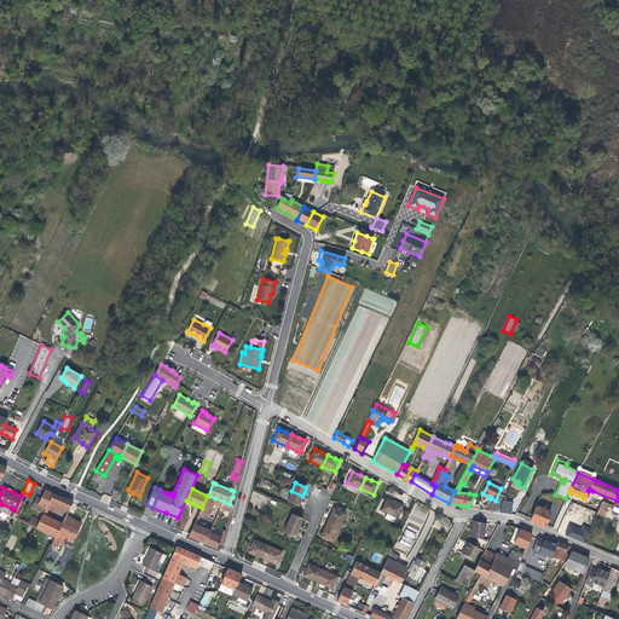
[(52,493),(46,490),(42,496),(40,499),(36,497),(32,508),(42,514),(45,508),(46,508),(47,507),(50,501),(52,493)]
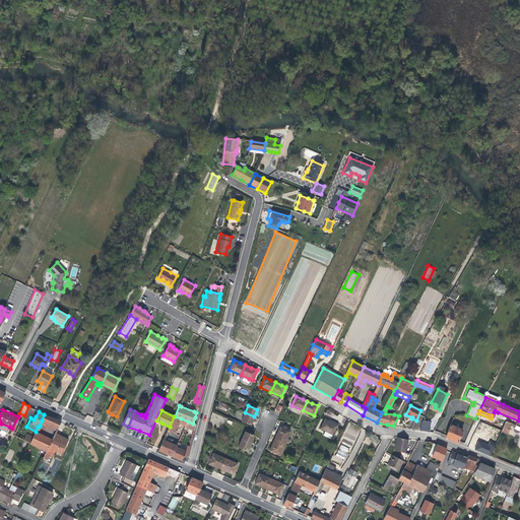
[(254,416),(245,412),(242,420),(251,425),(253,420),(254,416)]
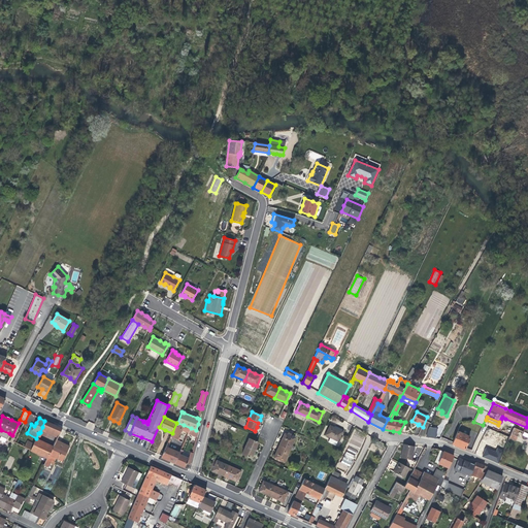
[(48,422),(44,421),(42,427),(51,430),(53,424),(48,422)]
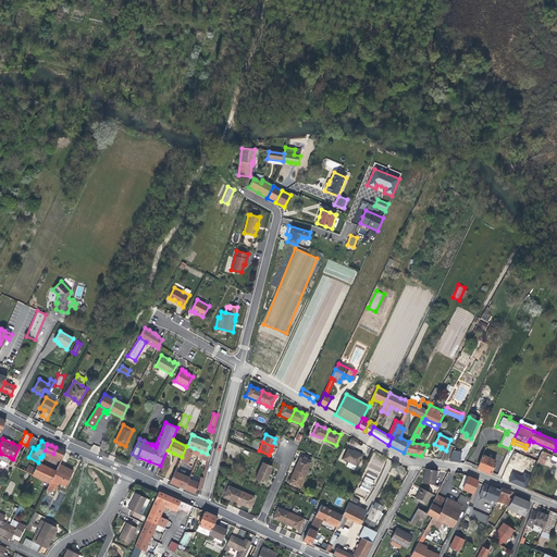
[(187,463),(192,453),(199,456),(199,455),(201,452),(194,448),(187,446),(186,446),(182,457),(180,460),(186,463),(187,463)]
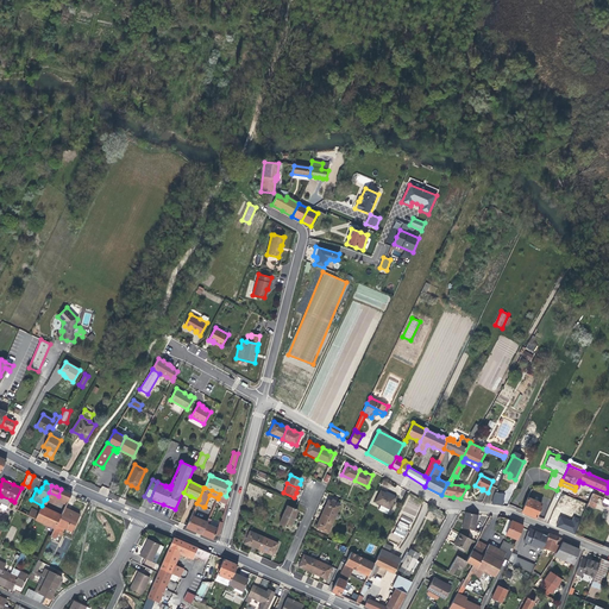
[(71,495),(71,494),(62,490),(61,489),(58,496),(49,493),(46,498),(49,500),(50,497),(67,504),(71,495)]
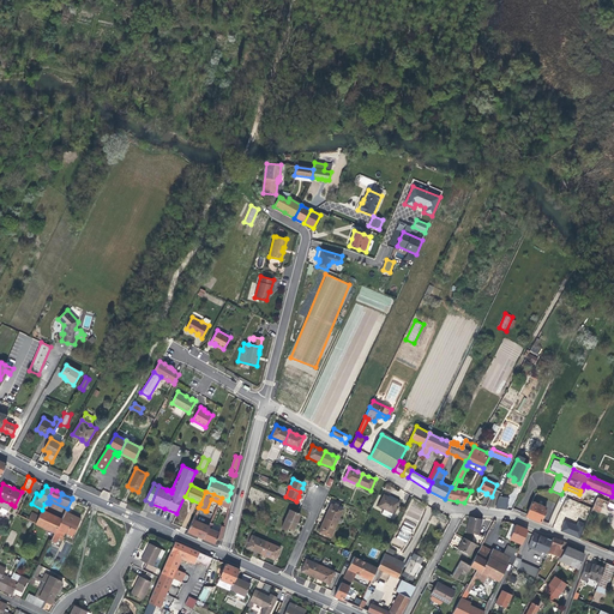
[(384,509),(393,512),(398,501),(391,498),(384,494),(378,506),(384,509)]
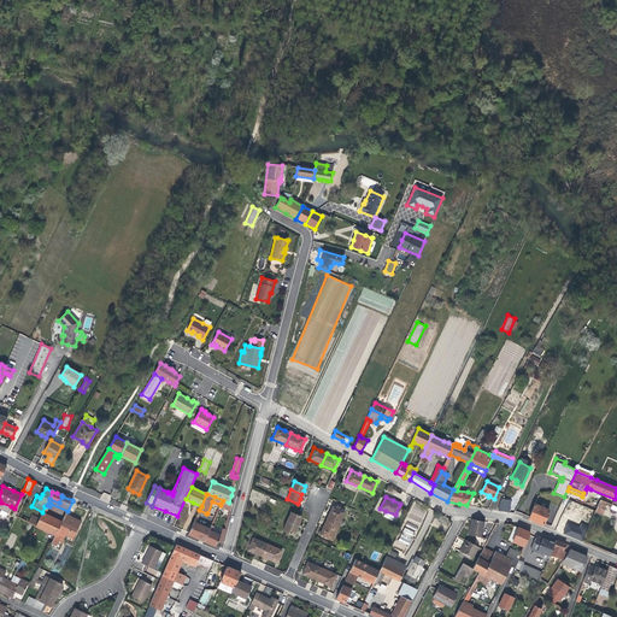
[(498,510),(510,512),(511,500),(501,499),(500,503),(498,510)]
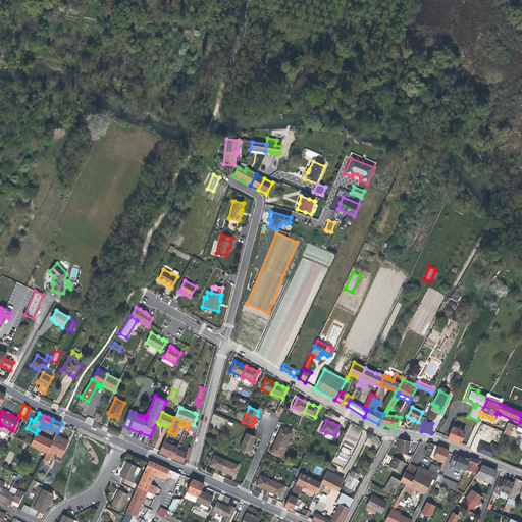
[(186,428),(195,432),(197,426),(194,425),(189,423),(187,426),(187,427),(186,428)]
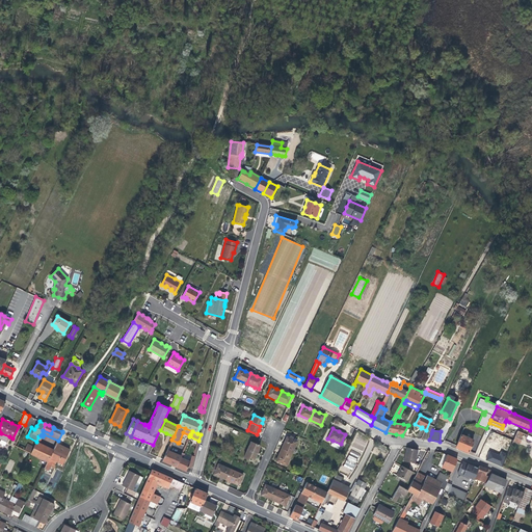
[(0,437),(7,442),(9,436),(1,433),(0,434),(0,437)]
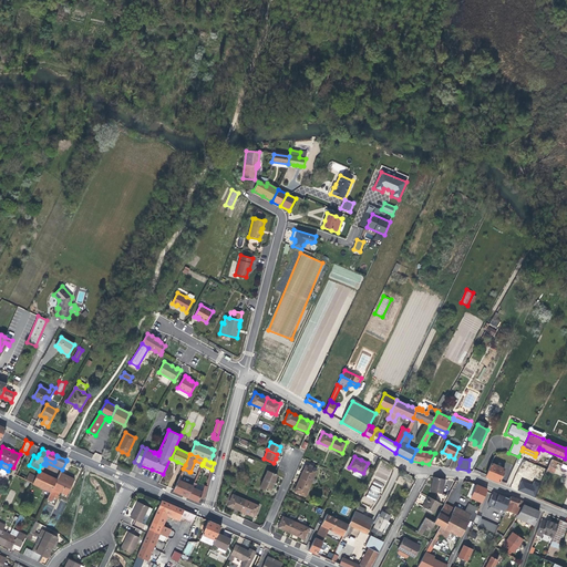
[(492,463),(485,476),(498,483),(504,468),(492,463)]
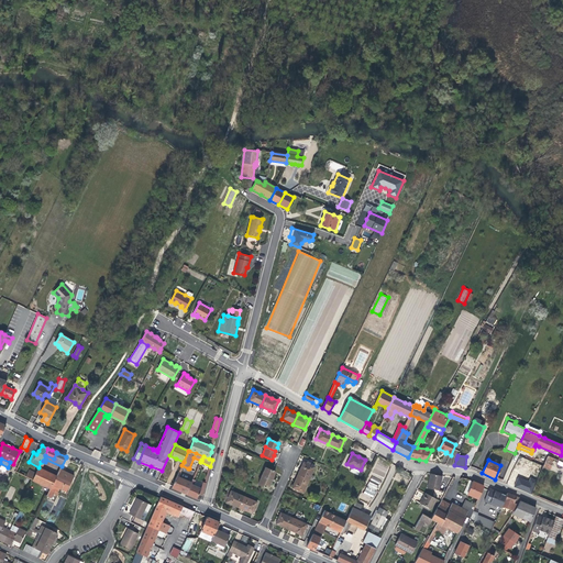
[(51,488),(56,476),(42,468),(45,462),(43,461),(42,462),(41,462),(39,467),(36,473),(33,479),(33,481),(51,488)]
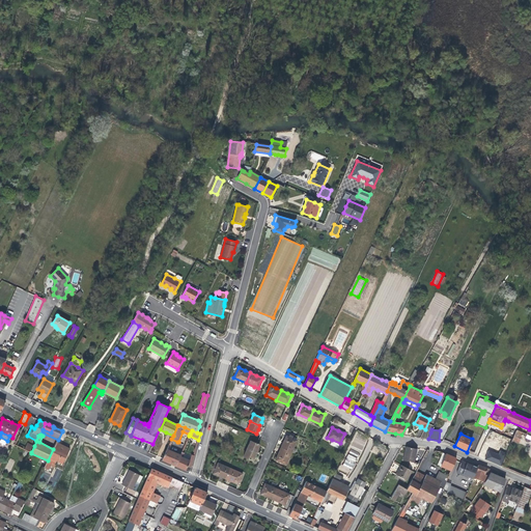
[(281,448),(291,452),(295,453),(297,449),(294,448),(297,440),(291,438),(289,437),(286,436),(284,441),(281,448)]
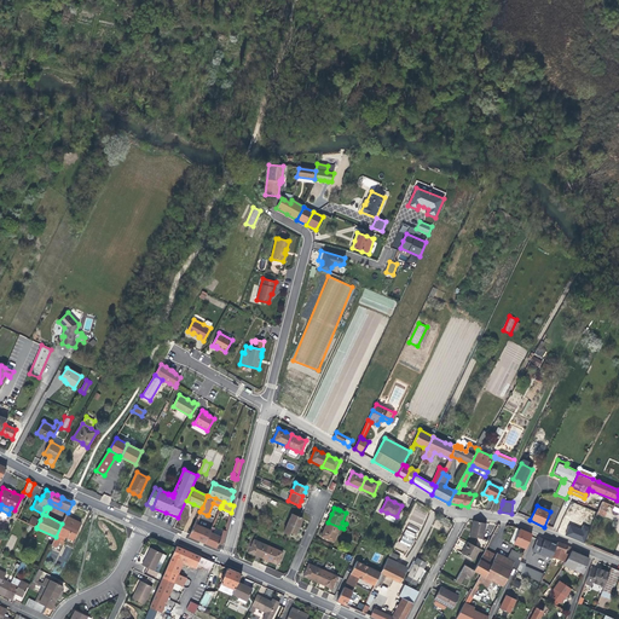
[(288,522),(299,527),(301,522),(302,519),(291,514),(288,522)]
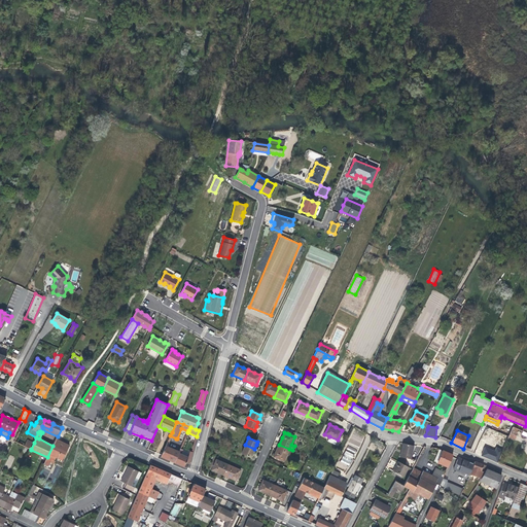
[(63,443),(57,438),(53,446),(47,457),(44,464),(48,466),(51,459),(54,460),(56,457),(62,460),(69,445),(63,443)]
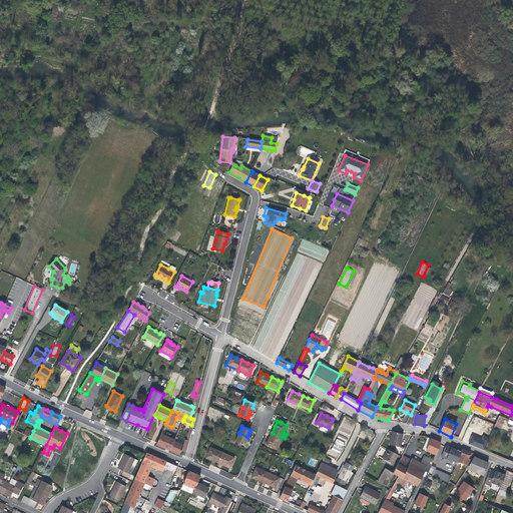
[(30,437),(33,431),(27,428),(24,434),(30,437)]
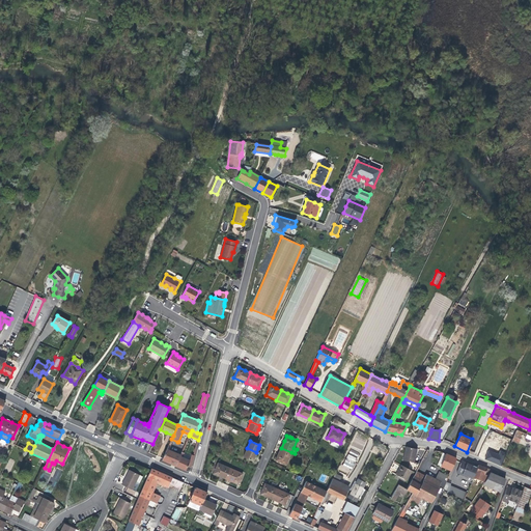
[(417,449),(407,447),(404,455),(403,459),(414,463),(417,449)]
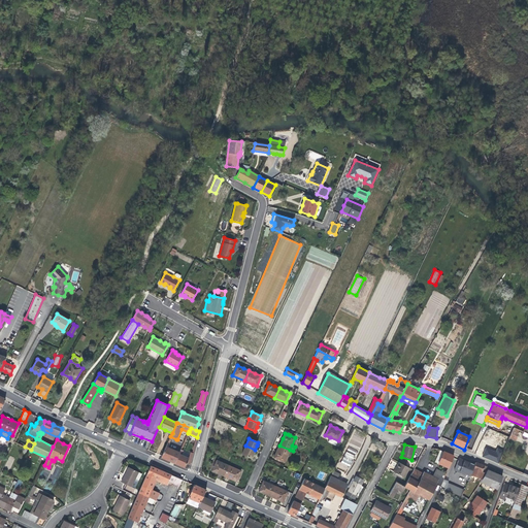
[(255,450),(245,446),(242,454),(252,458),(253,454),(255,450)]
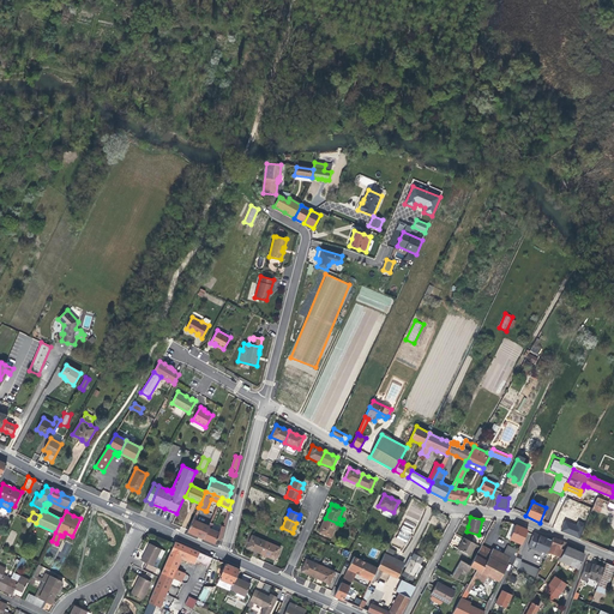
[(337,523),(325,518),(321,524),(319,533),(331,537),(337,523)]
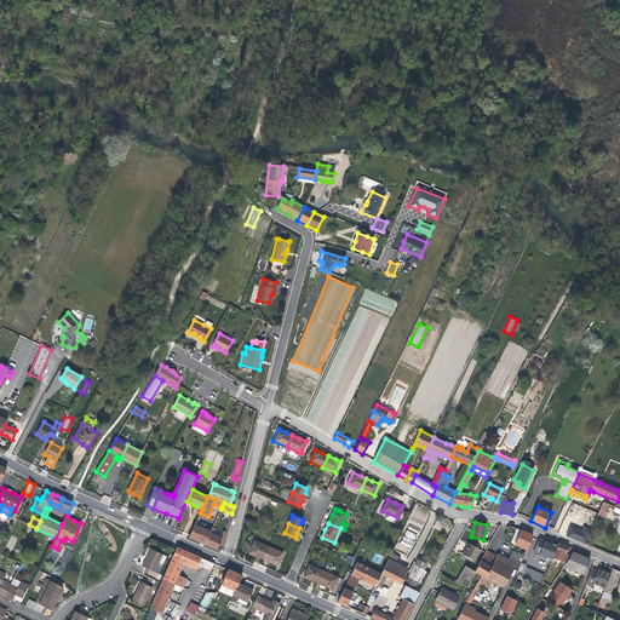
[(205,544),(211,530),(195,524),(189,538),(197,541),(205,544)]
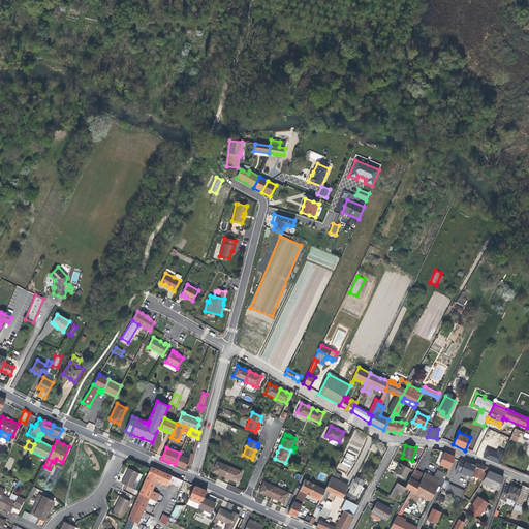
[(500,464),(505,452),(499,449),(497,453),(497,454),(495,454),(496,453),(487,448),(484,458),(500,464)]
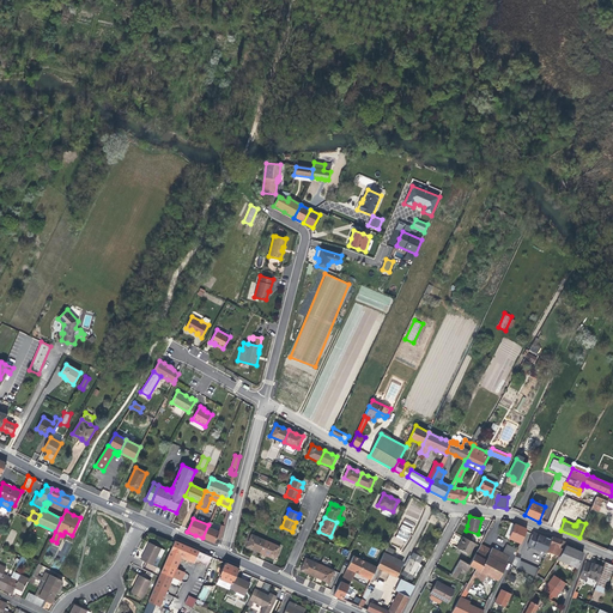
[(212,523),(210,522),(208,525),(202,538),(210,541),(217,544),(220,542),(224,526),(220,525),(219,532),(210,528),(212,523)]
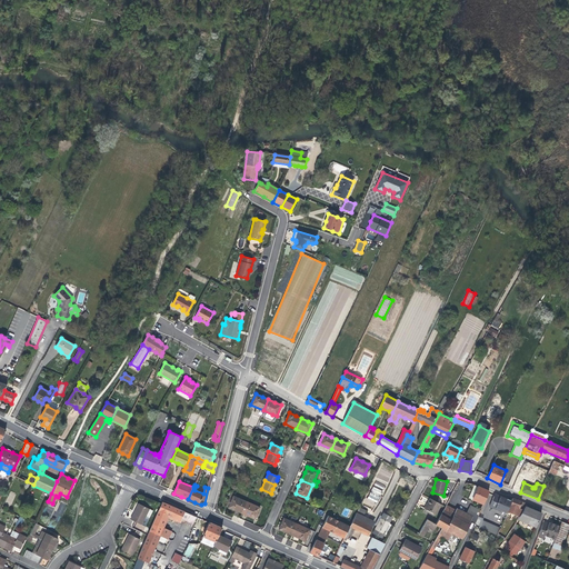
[(473,499),(479,487),(475,485),(469,498),(473,499)]
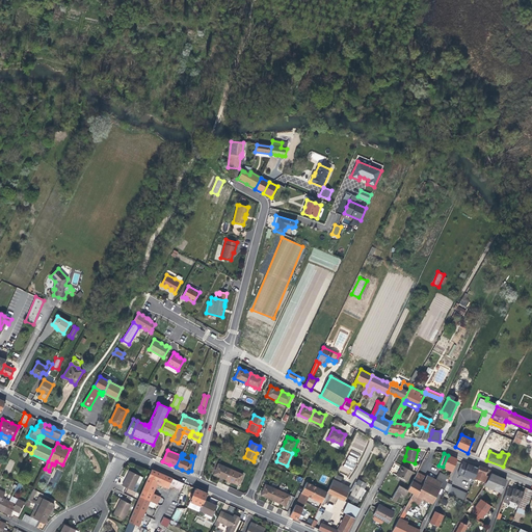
[(352,470),(357,459),(349,455),(344,466),(352,470)]
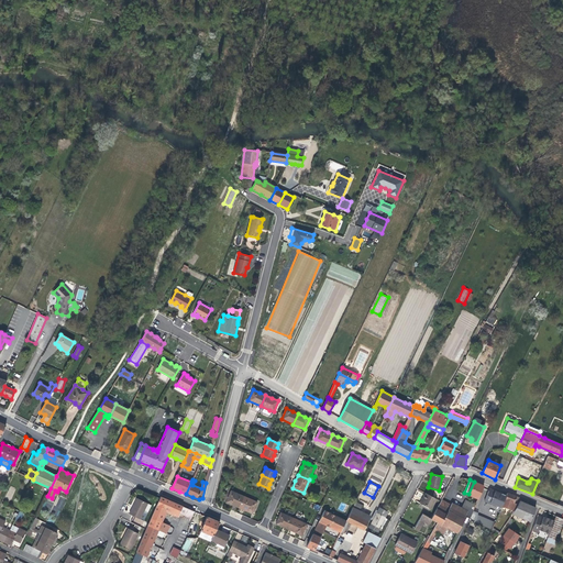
[(474,482),(468,494),(478,498),(484,486),(477,483),(474,482)]
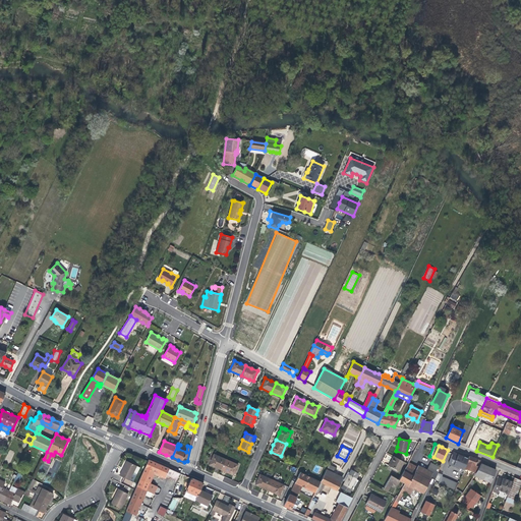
[(448,464),(453,466),(457,456),(457,454),(455,453),(453,454),(448,464)]
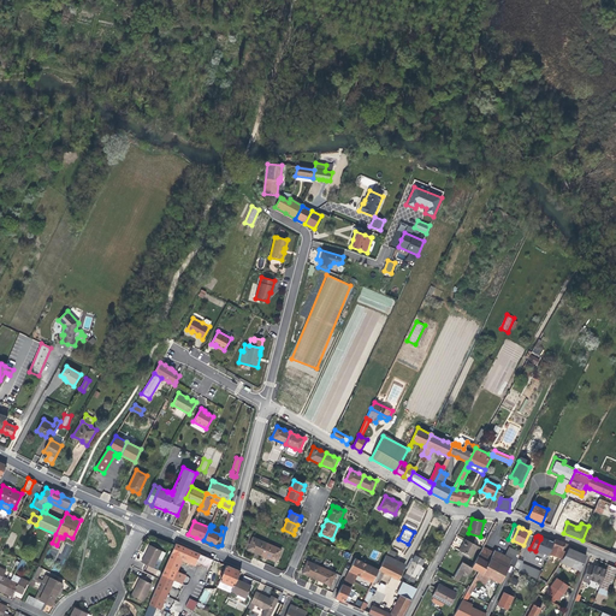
[(261,556),(267,543),(253,537),(248,549),(255,552),(261,556)]
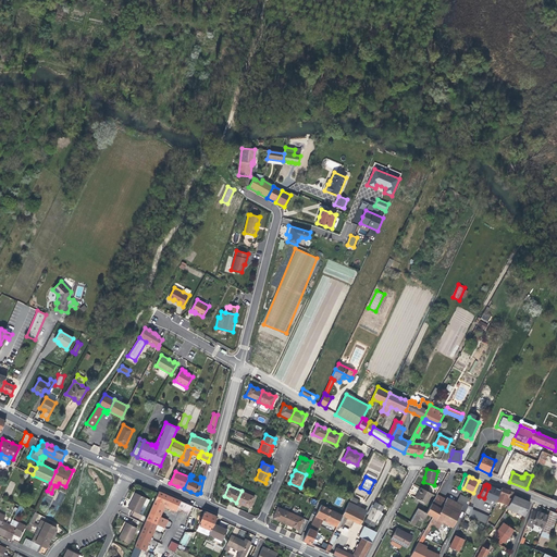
[(417,495),(416,498),(426,504),(432,494),(421,487),(417,495)]
